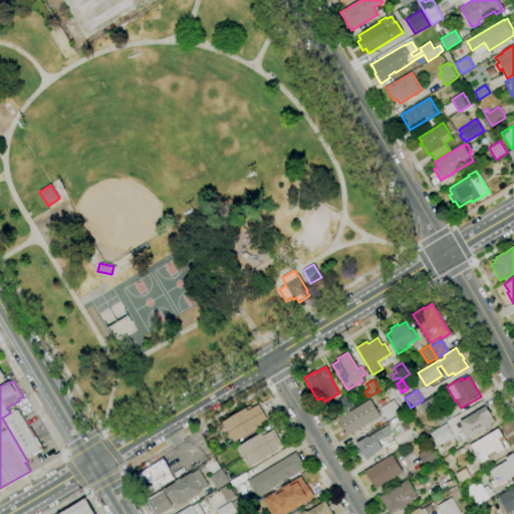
[(424,413),(420,405),(439,393),(444,401),(440,403),(424,413)]
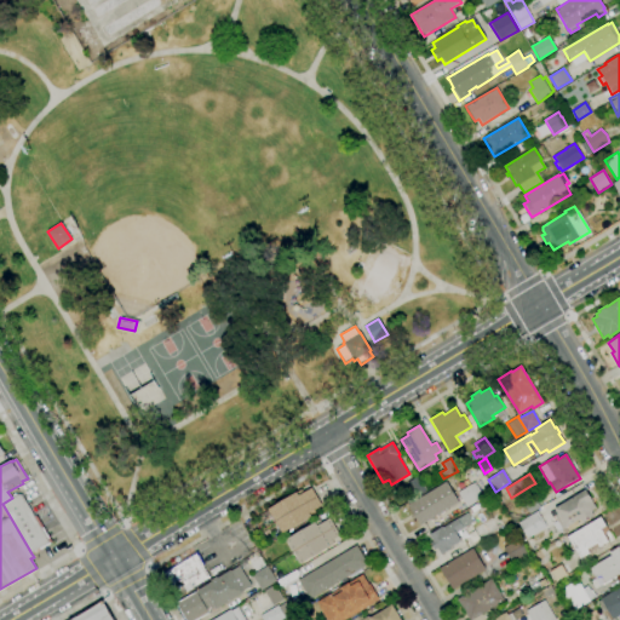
[(417,498),(407,483),(418,476),(428,491),(417,498)]
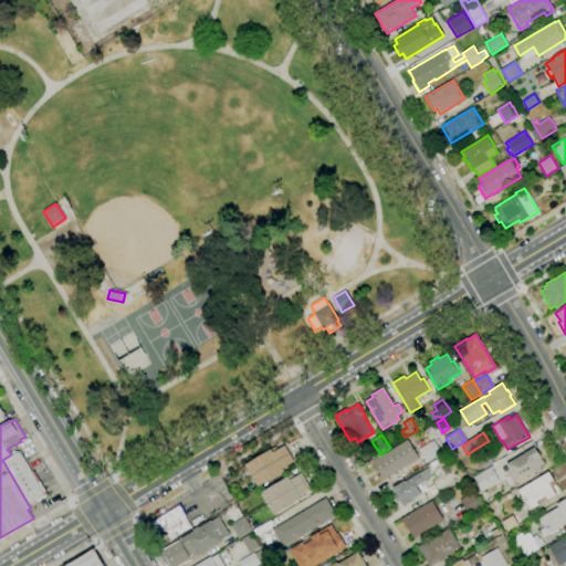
[(384,480),(373,462),(408,440),(419,458),(384,480)]
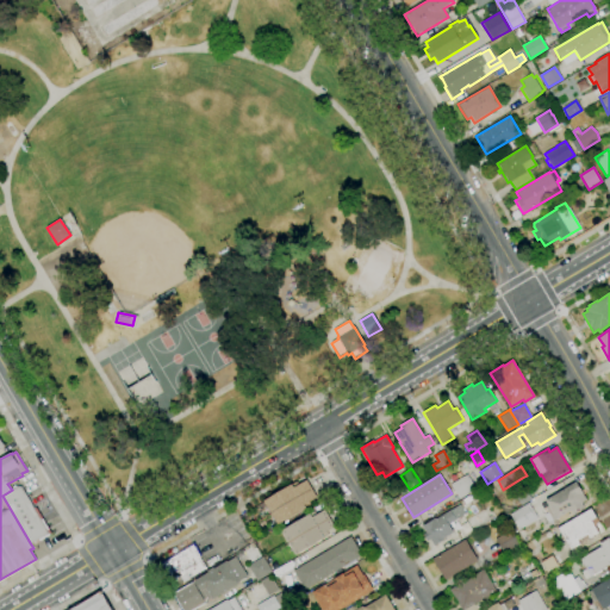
[(460,499),(450,485),(466,474),(475,490),(470,495),(470,493),(460,499)]
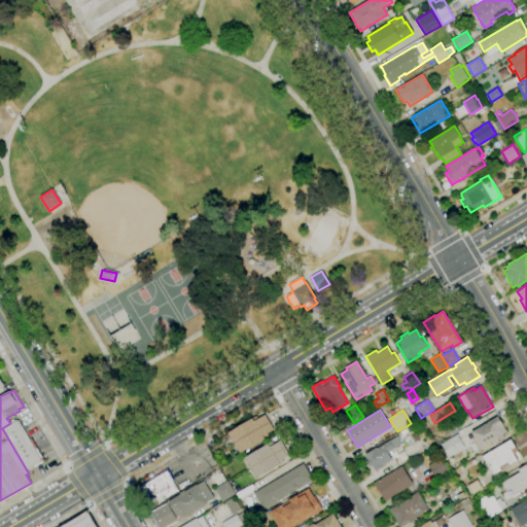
[(239,454),(227,433),(256,416),(258,419),(265,415),(273,429),(262,436),(265,438),(239,454)]
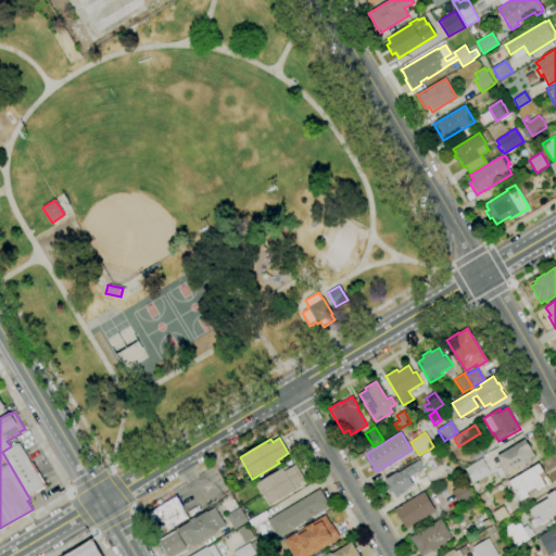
[(504,475),(497,463),(495,464),(493,459),(497,457),(497,456),(526,439),(531,447),(530,449),(534,456),(530,458),(533,464),(522,469),(520,466),(507,474),(507,472),(504,475)]
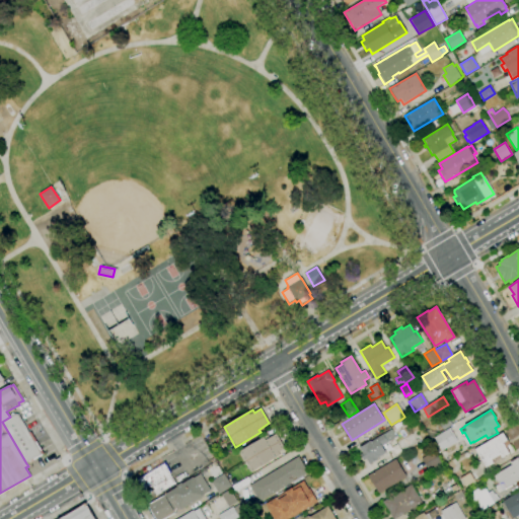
[(10,417),(15,414),(18,415),(42,454),(26,463),(2,422),(10,417)]
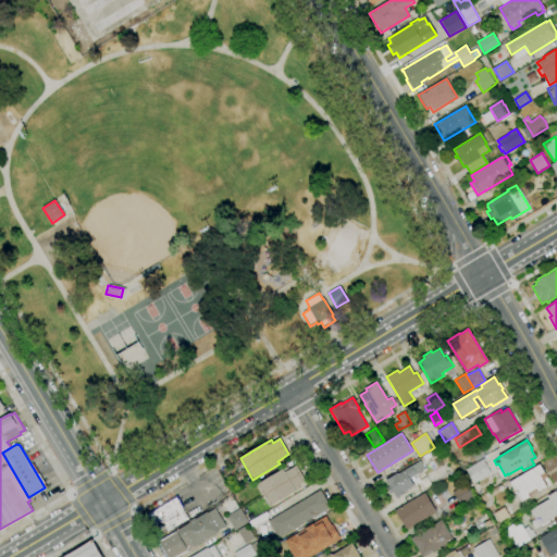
[(434,457),(430,452),(435,448),(440,454),(434,457)]
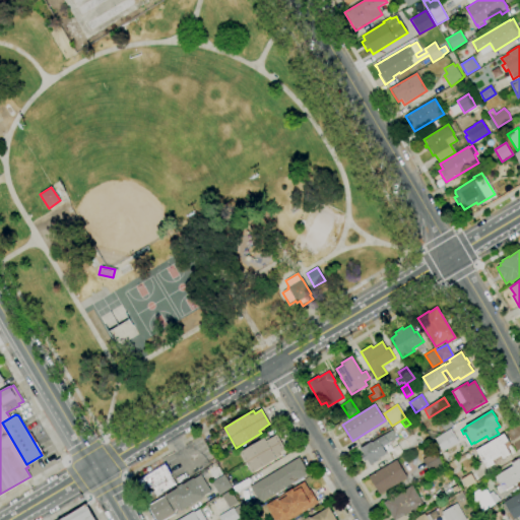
[(444,431),(441,425),(449,418),(453,425),(444,431)]
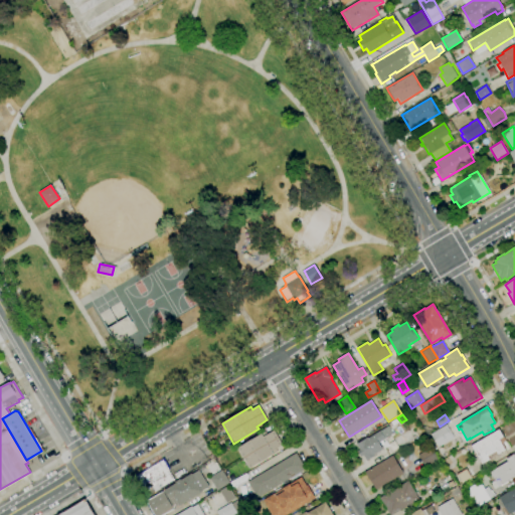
[(438,448),(430,435),(446,424),(454,438),(438,448)]
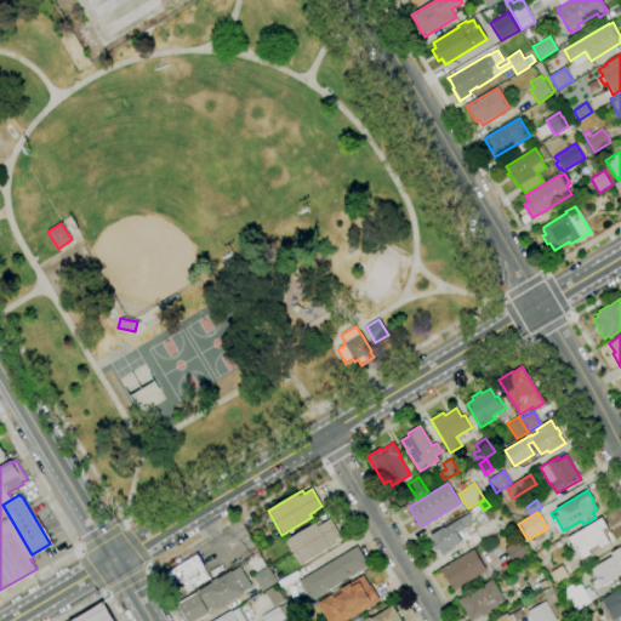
[(442,556),(438,550),(436,551),(431,543),(433,542),(429,536),(443,528),(444,529),(459,519),(460,519),(468,513),(474,523),(456,535),(461,542),(451,548),(451,550),(442,556)]
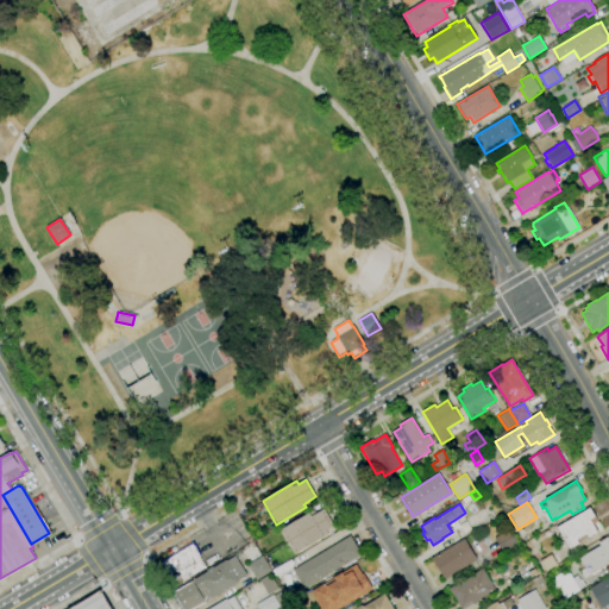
[(571,550),(558,527),(590,508),(595,516),(598,521),(596,523),(597,526),(594,527),(597,533),(589,538),(579,542),(579,544),(571,550)]
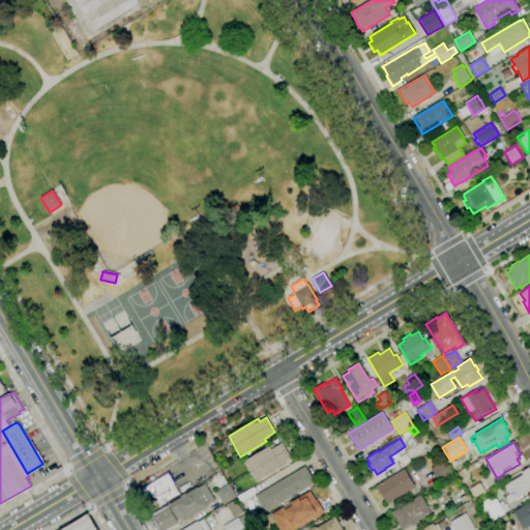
[(256,481),(243,461),(273,444),(275,447),(282,443),(291,459),(280,465),(282,467),(256,481)]
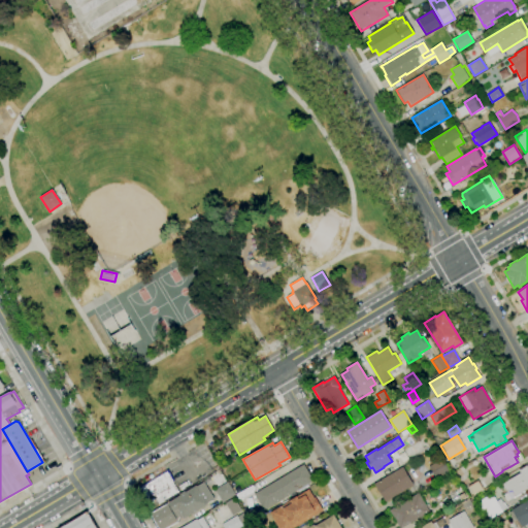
[(436,479),(429,466),(441,459),(450,471),(436,479)]
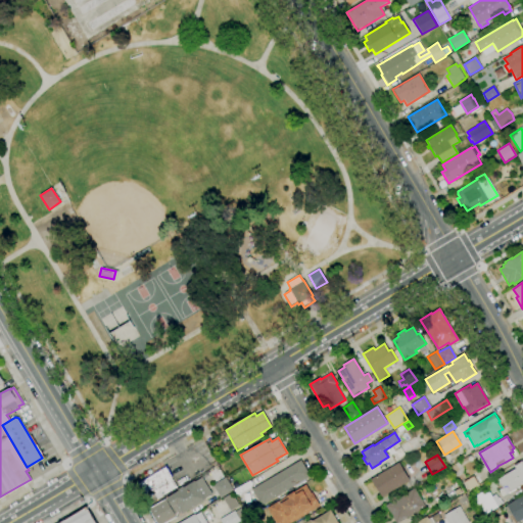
[(262,506),(251,489),(300,460),(310,476),(262,506)]
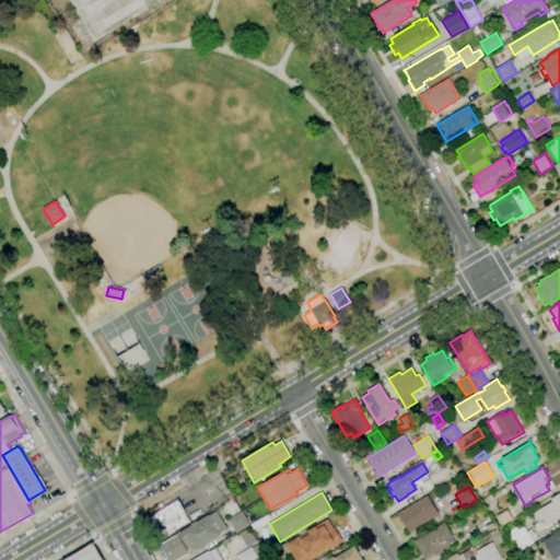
[(537,532),(534,525),(538,522),(536,518),(534,520),(532,516),(534,515),(533,513),(552,502),(551,499),(559,494),(559,496),(559,520),(559,518),(546,526),(547,526),(541,529),(537,532)]
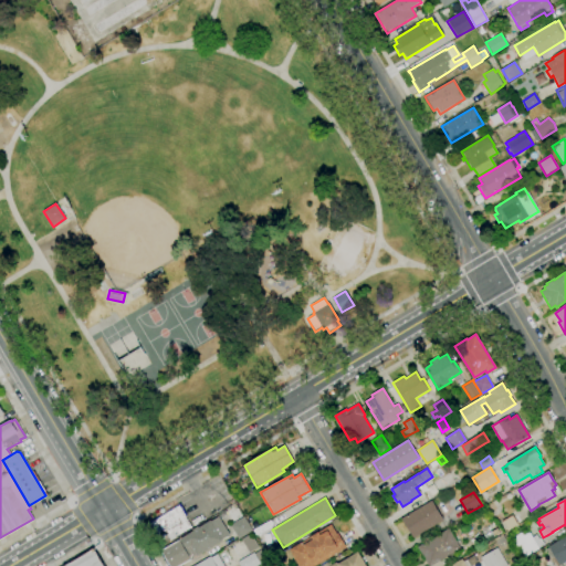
[(413,538),(401,519),(431,501),(443,520),(413,538)]
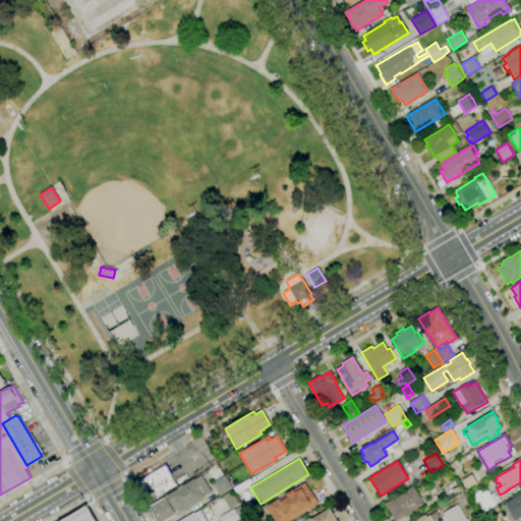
[(156,497),(154,493),(150,495),(140,478),(165,463),(172,475),(170,476),(176,485),(156,497)]
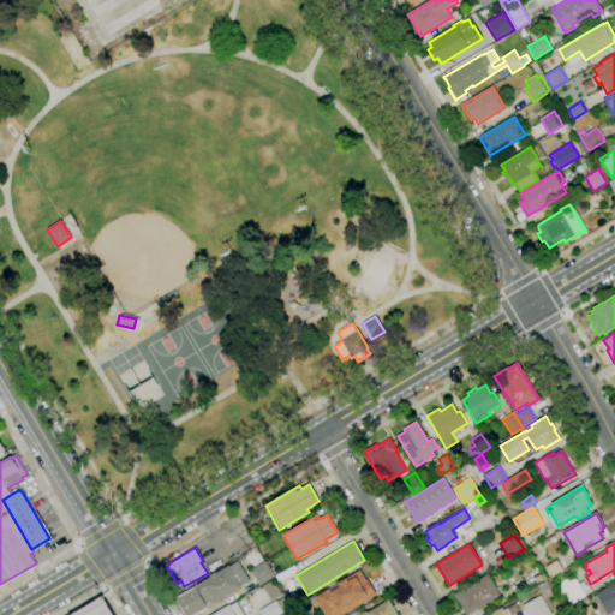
[(550,577),(544,567),(556,560),(562,569),(550,577)]
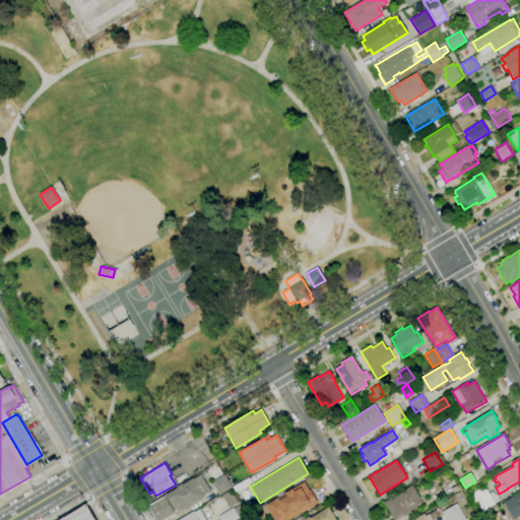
[(177,511),(173,504),(171,504),(166,496),(193,478),(193,479),(200,475),(210,492),(204,496),(204,497),(181,511),(180,510),(177,511)]
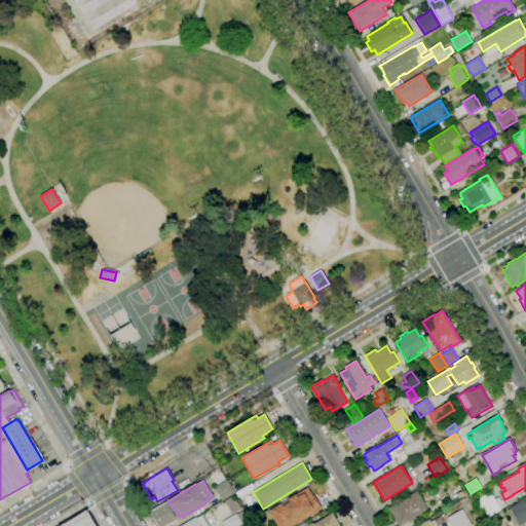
[(222,500),(214,488),(226,481),(234,493),(222,500)]
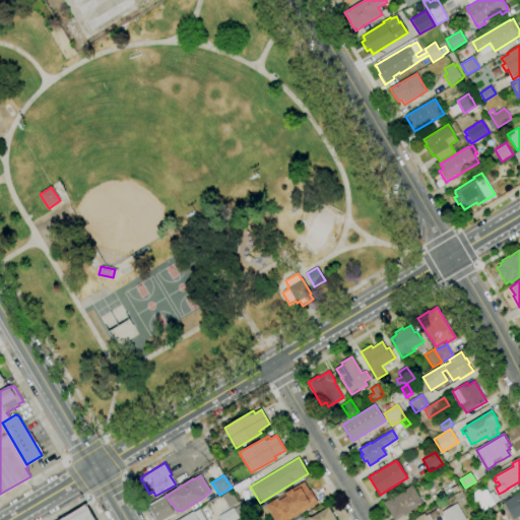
[(309,491),(310,491),(318,503),(288,519),(274,519),(265,505),(304,481),(309,491)]
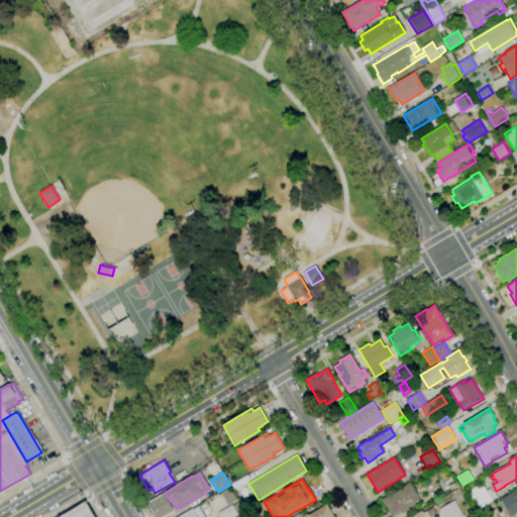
[(393,516),(391,516),(381,500),(410,483),(420,501),(393,516)]
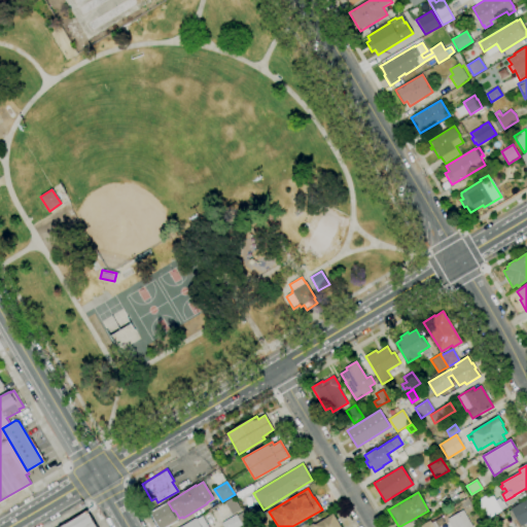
[(489,519),(483,507),(480,510),(475,502),(486,496),(488,499),(492,496),(501,512),(489,519)]
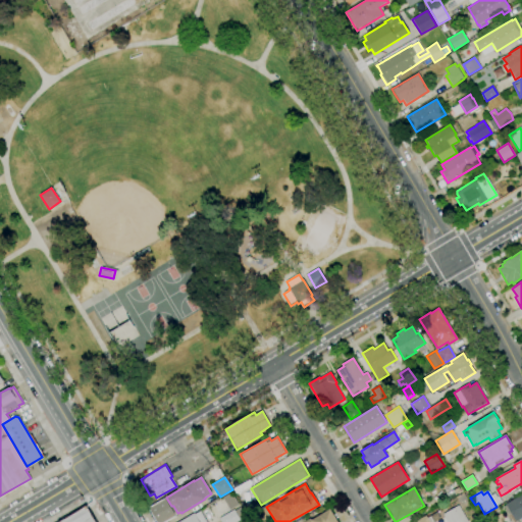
[(230,508),(223,497),(229,493),(237,505),(230,508)]
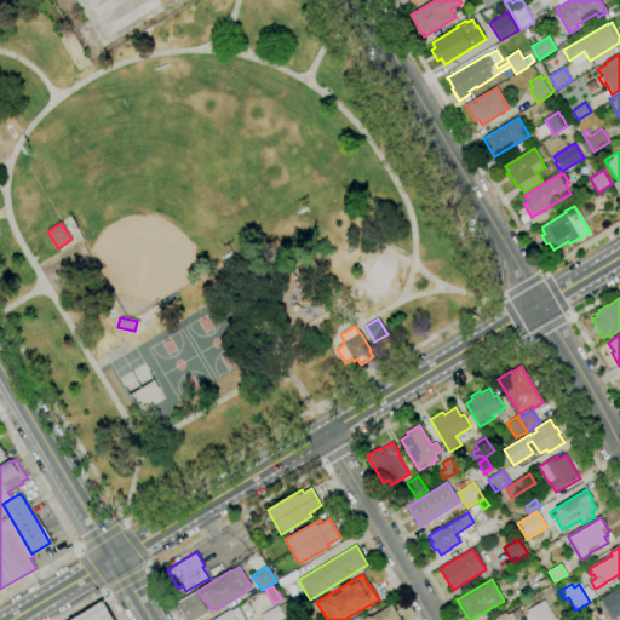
[(619,614),(613,619),(608,610),(603,613),(597,602),(602,600),(601,598),(619,586),(619,614)]
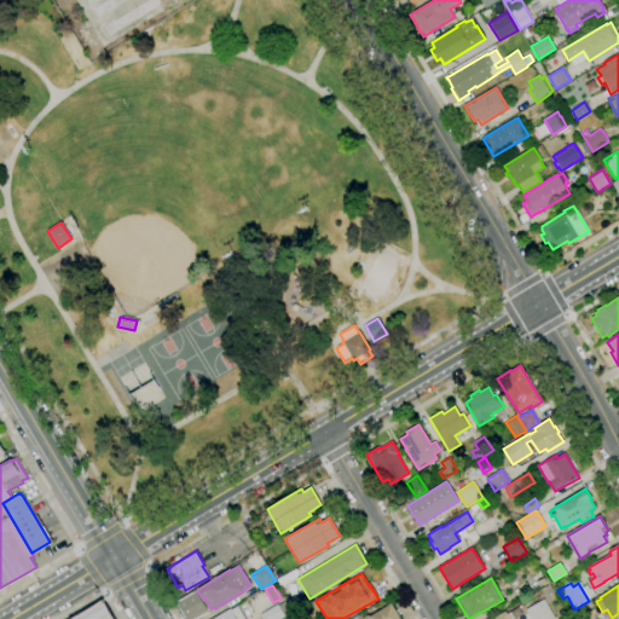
[(196,618),(185,618),(175,602),(196,590),(208,612),(196,618)]
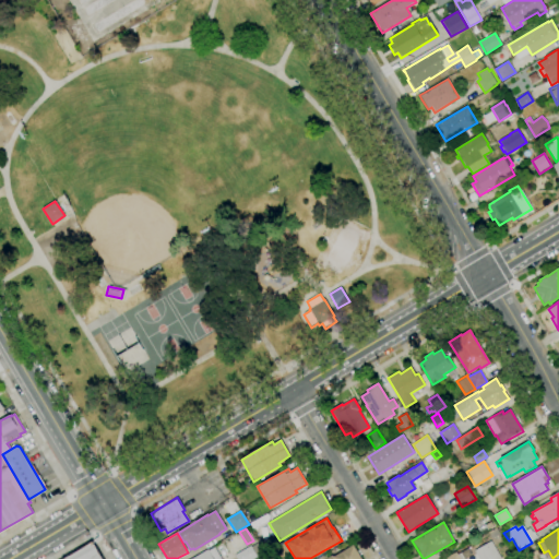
[(266,551),(263,546),(271,540),(274,546),(266,551)]
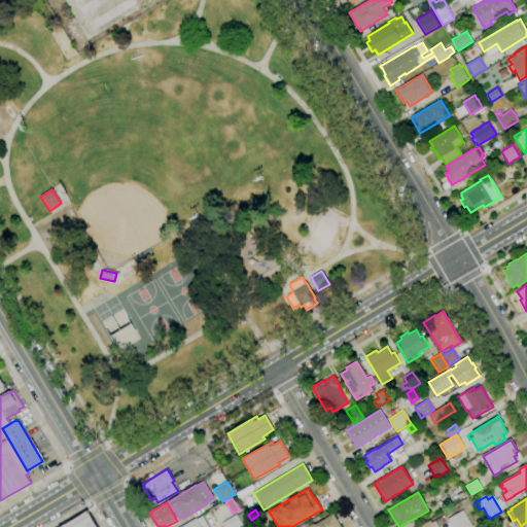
[(60,526),(88,511),(97,526),(60,526)]
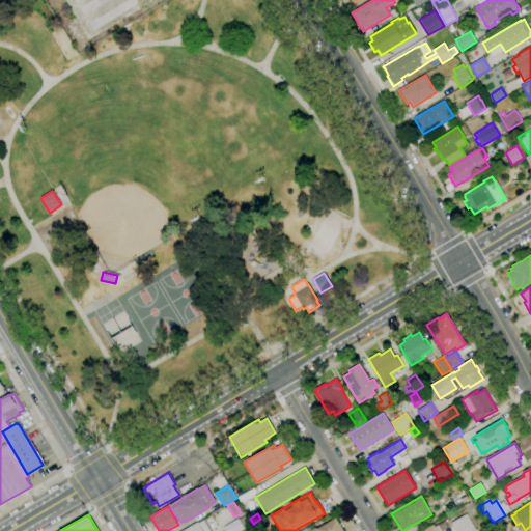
[(241,530),(225,530),(223,527),(236,519),(243,514),(250,526),(241,530)]
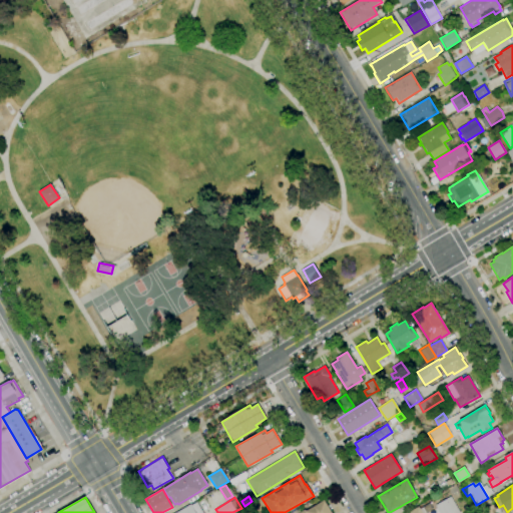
[(439,512),(435,506),(450,497),(460,512),(439,512)]
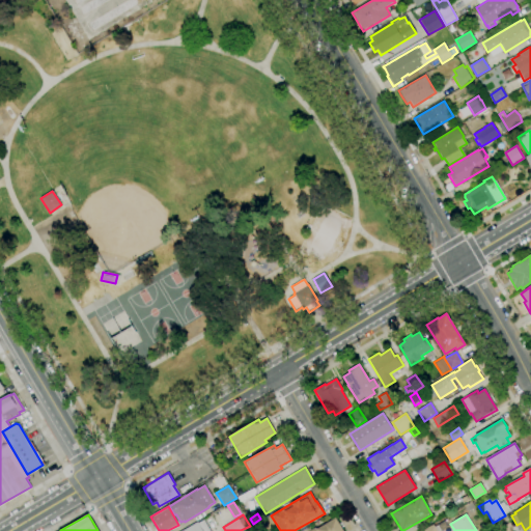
[(182,530),(197,522),(198,524),(203,520),(204,521),(211,516),(216,526),(210,530),(182,530)]
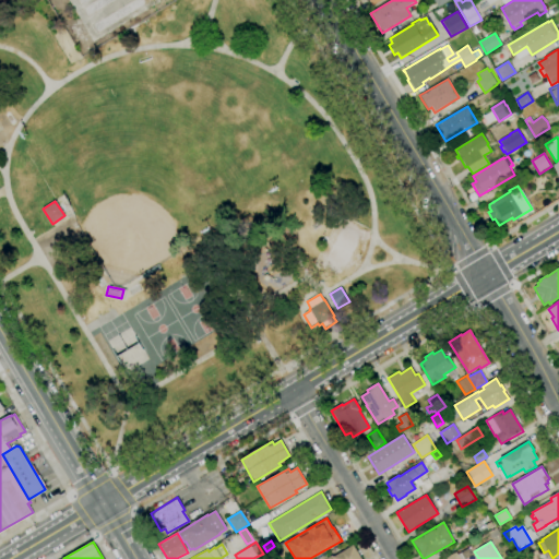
[(326,558),(332,556),(333,557),(354,545),(360,558),(326,558)]
